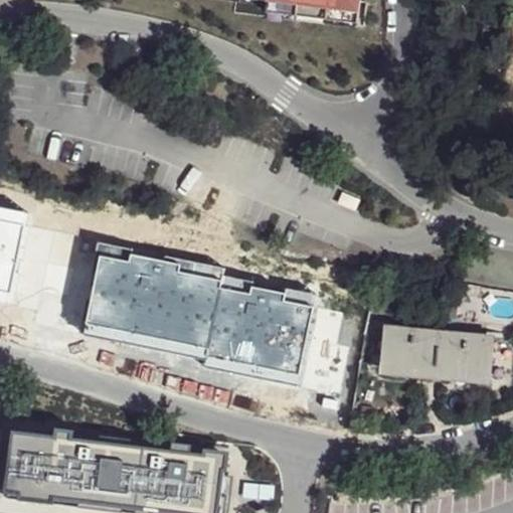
[(293,12),(294,0),(264,0),(263,8),(293,12)]
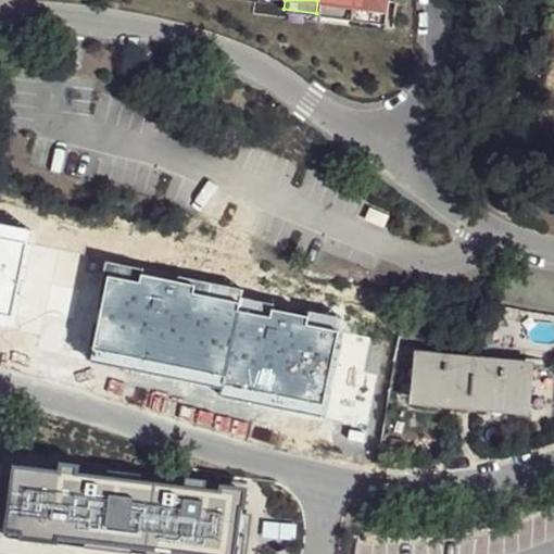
[(317,0),(316,13),(350,17),(351,4),(385,9),(386,0),(317,0)]
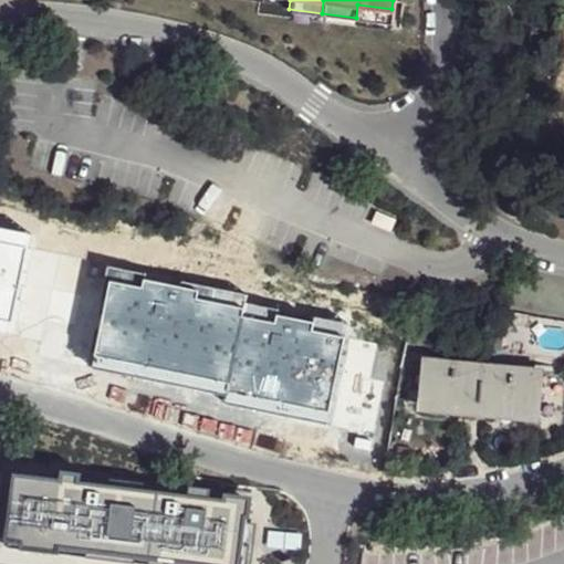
[(389,22),(392,9),(357,4),(356,18),(389,22)]
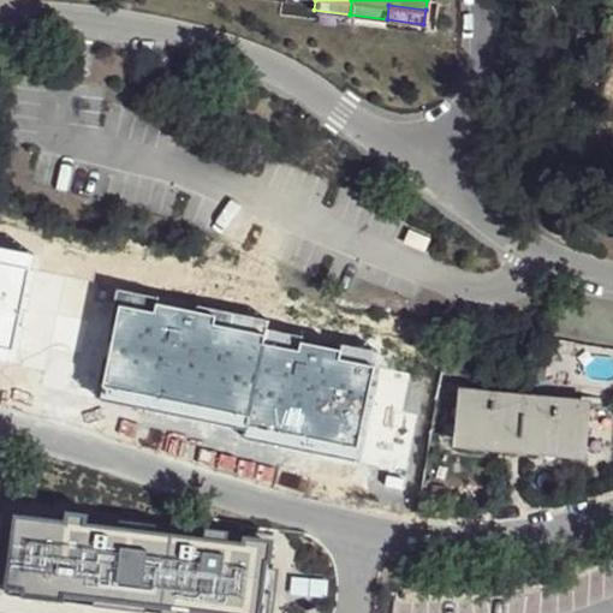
[(0,356),(13,359),(31,267),(25,266),(28,251),(0,245),(0,356)]
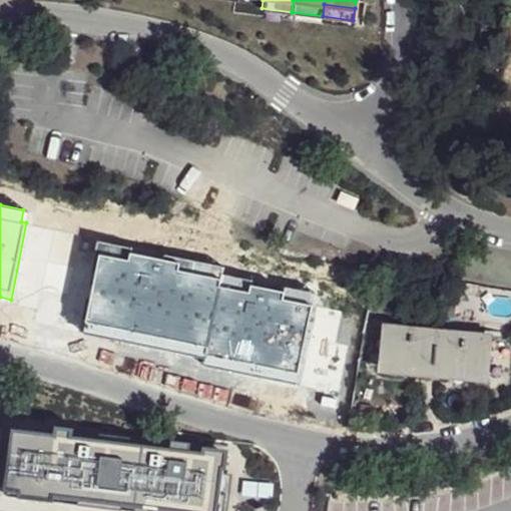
[(129,247),(95,240),(93,251),(98,253),(81,331),(202,357),(201,362),(298,382),(315,293),(284,286),(282,291),(248,285),(249,279),(219,273),(221,265),(163,252),(161,259),(128,251),(129,247)]
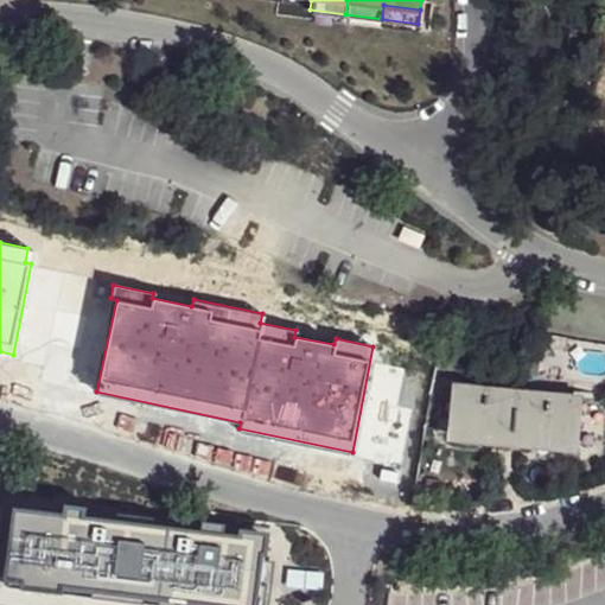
[(458,390),(454,416),(449,415),(446,440),(570,452),(573,427),(565,427),(568,403),(458,390)]
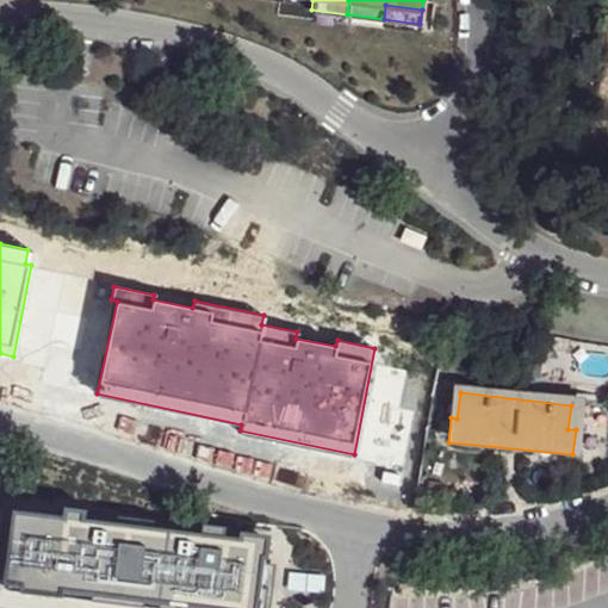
[(63,513),(13,507),(4,579),(213,606),(212,607),(262,607),(266,585),(259,584),(265,540),(225,535),(227,523),(199,520),(198,529),(84,515),(85,507),(63,504),(63,513)]
